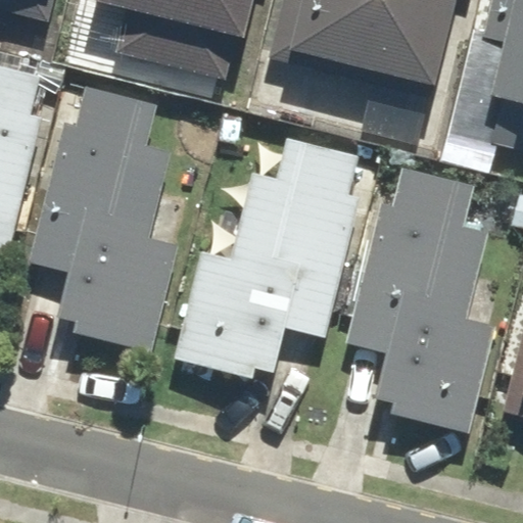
[(0,0),(0,7),(51,20),(56,0),(0,0)]
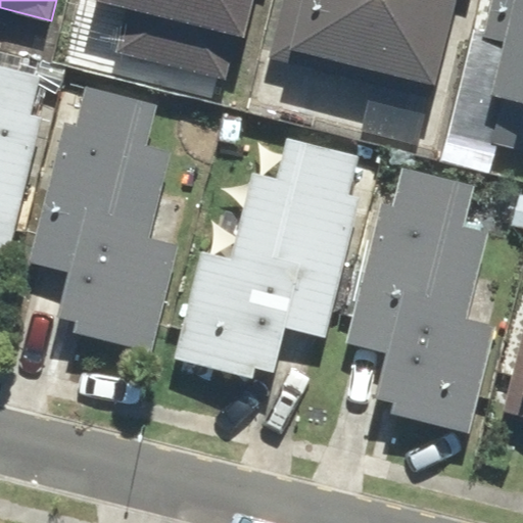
[(87,0),(88,0),(127,11),(115,52),(225,83),(247,0),(87,0)]
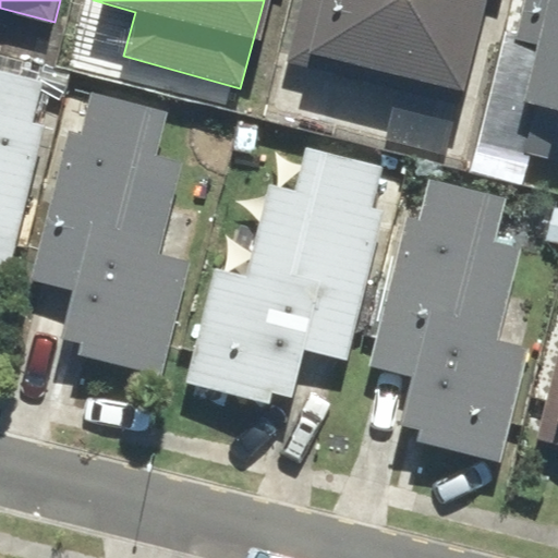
[(463,92),(484,0),(299,0),(284,65),(346,80),(349,65),(463,92)]
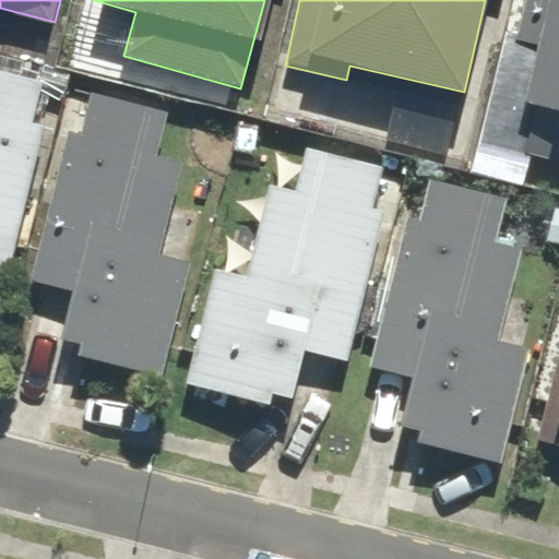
[(558,162),(558,0),(524,0),(515,42),(535,47),(511,151),(558,162)]
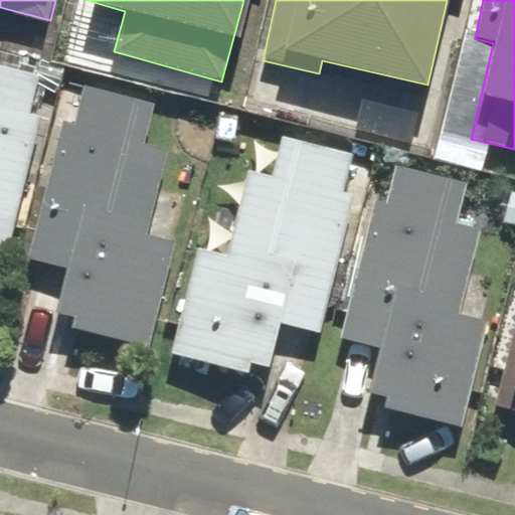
[(0,250),(10,253),(39,114),(29,111),(37,71),(0,62),(0,250)]
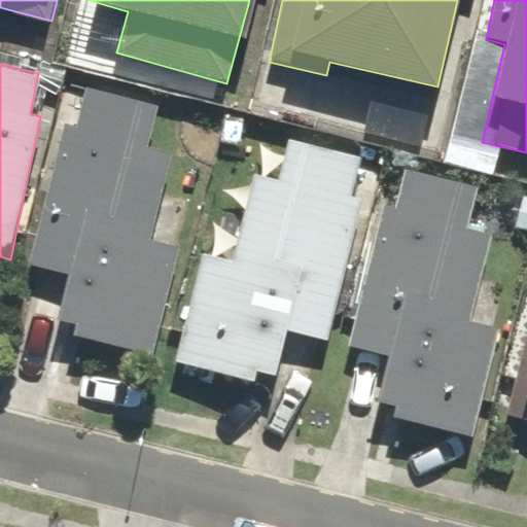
[(27,262),(55,270),(43,316),(72,323),(70,332),(150,352),(176,244),(148,238),(169,148),(148,143),(157,104),(84,86),(75,127),(60,123),(27,262)]
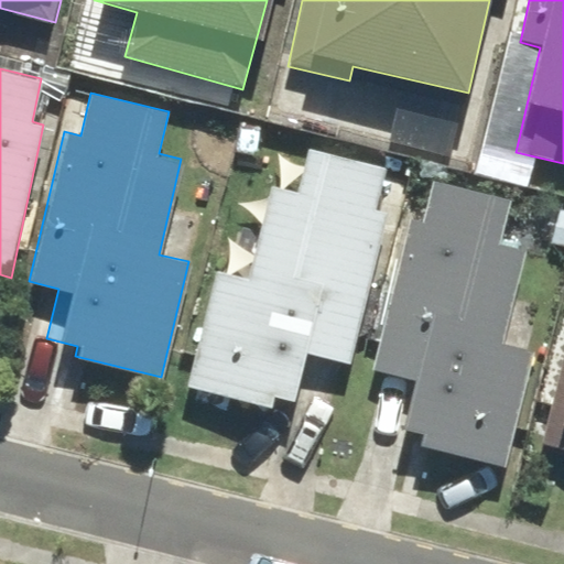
[(386,165),(310,148),(299,193),(268,186),(246,277),(215,269),(187,387),(271,407),(273,396),(292,400),(303,353),(350,364),(386,214),(375,212),(386,165)]
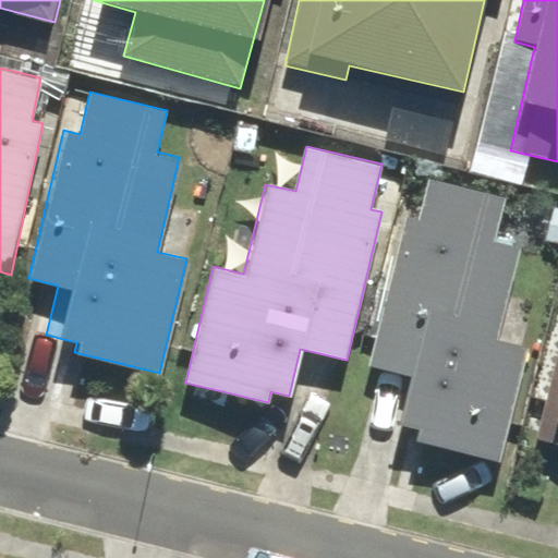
[(415,219),(403,216),(367,366),(409,376),(398,422),(417,426),(414,440),(500,461),(528,344),(498,338),(520,244),(496,238),(506,194),(426,176),(415,219)]
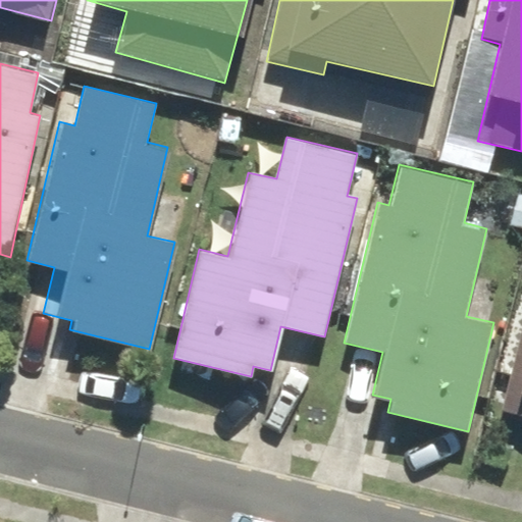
[(521,319),(500,408),(521,413),(521,319)]
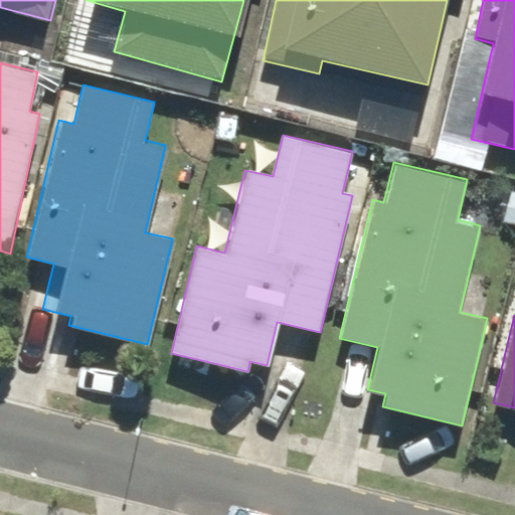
All buildings are outlined.
